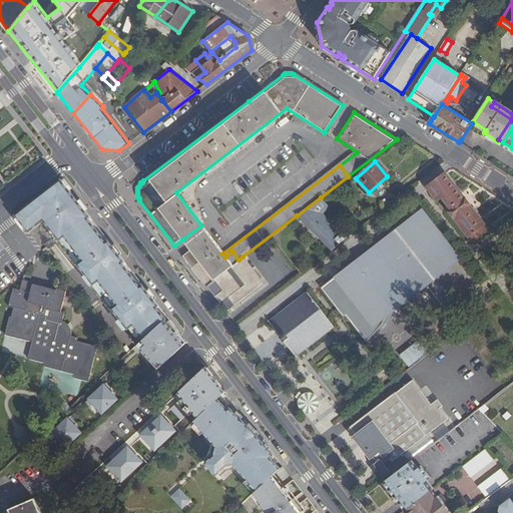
[(464,197),(445,173),(426,188),(437,201),(442,198),(450,208),(448,210),(455,218),(474,242),(490,230),(471,206),(471,205),(465,197),(464,197)]
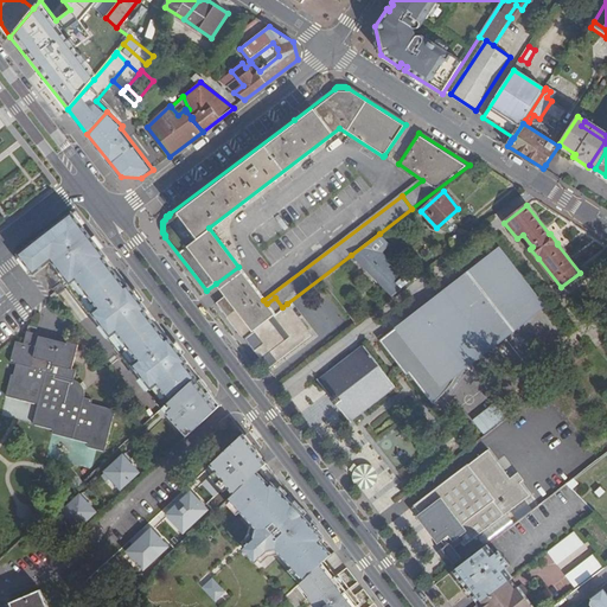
[(18,251),(21,255),(68,219),(72,218),(75,222),(144,311),(110,337),(123,356),(158,330),(193,375),(199,374),(71,210),(69,212),(18,251)]
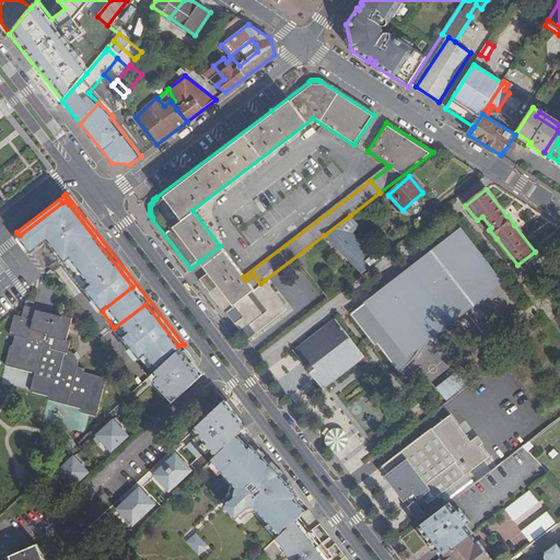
[(47,241),(102,311),(132,287),(69,205),(67,201),(62,202),(20,235),(33,252),(47,241)]
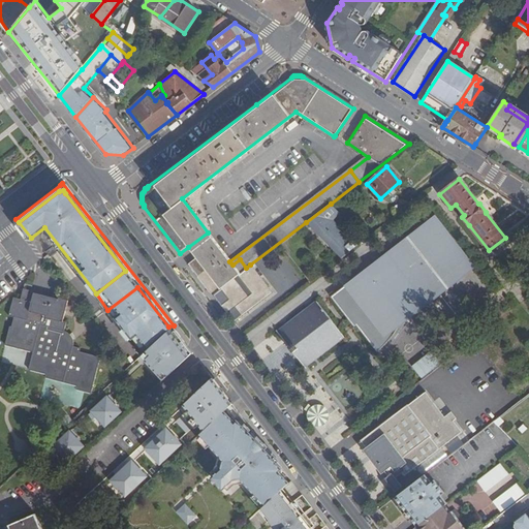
[(331,204),(306,222),(341,258),(358,245),(333,220),(340,213),(331,204)]
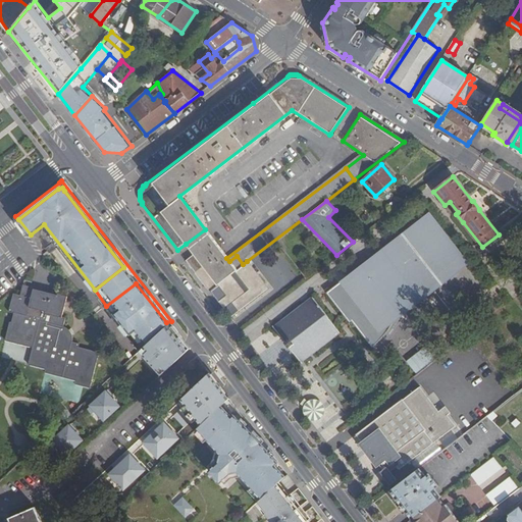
[(321,297),(345,326),(347,325),(367,352),(372,348),(374,346),(375,345),(376,344),(377,343),(381,337),(382,337),(387,330),(390,325),(392,324),(395,318),(395,317),(397,315),(399,310),(401,303),(407,298),(409,300),(423,288),(422,286),(429,280),(430,282),(460,260),(445,240),(441,242),(438,239),(441,237),(426,216),(394,242),(397,246),(375,263),(377,265),(363,276),(361,273),(346,285),(348,289),(345,292),(334,286),(321,297)]
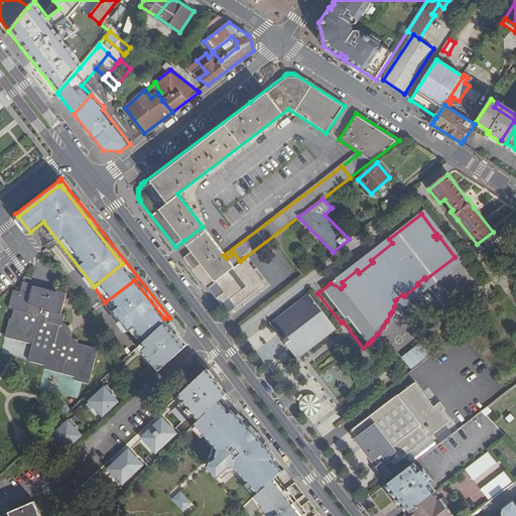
[(183,241),(184,242),(204,228),(203,227),(183,241)]
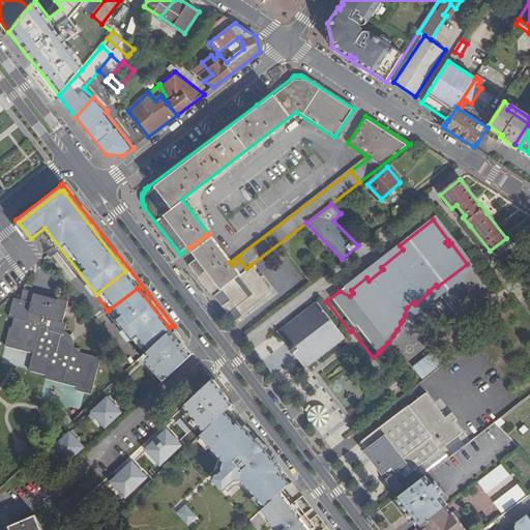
[(196,257),(215,242),(209,234),(189,248),(196,257)]
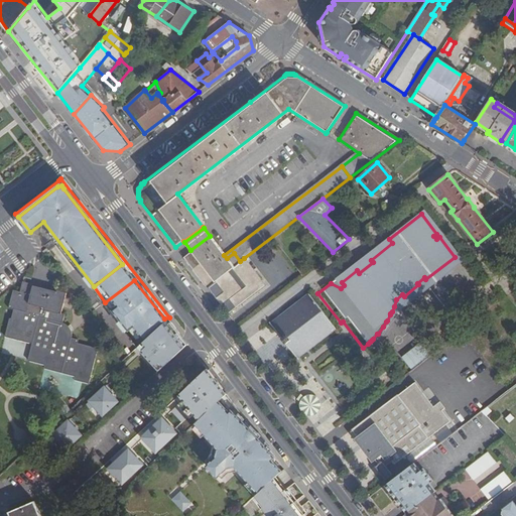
[(214,281),(222,275),(216,266),(227,258),(224,255),(210,236),(190,250),(182,257),(206,287),(214,281)]
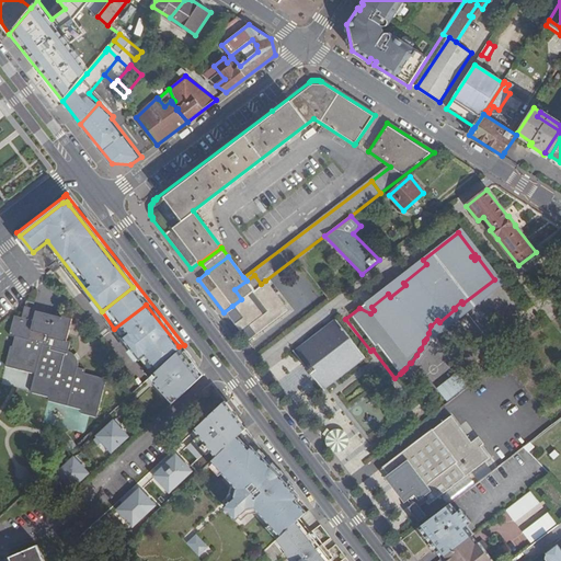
[(423,260),(359,308),(370,313),(374,310),(371,307),(388,294),(390,297),(405,285),(403,283),(426,264),(423,260)]
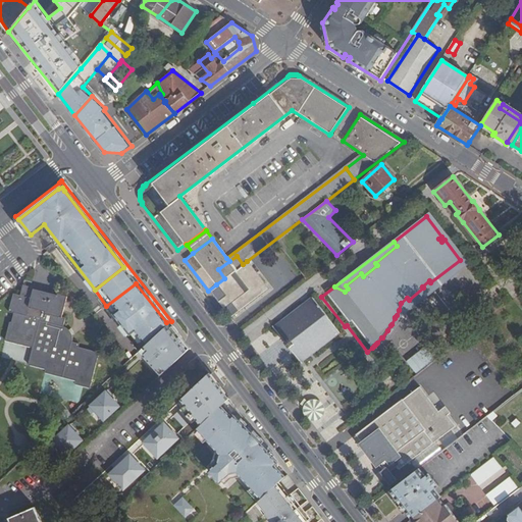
[(390,325),(387,330),(466,268),(460,260),(430,282),(429,280),(422,286),(423,288),(409,300),(407,298),(401,303),(399,310),(397,315),(395,317),(395,318),(392,324),(390,325)]
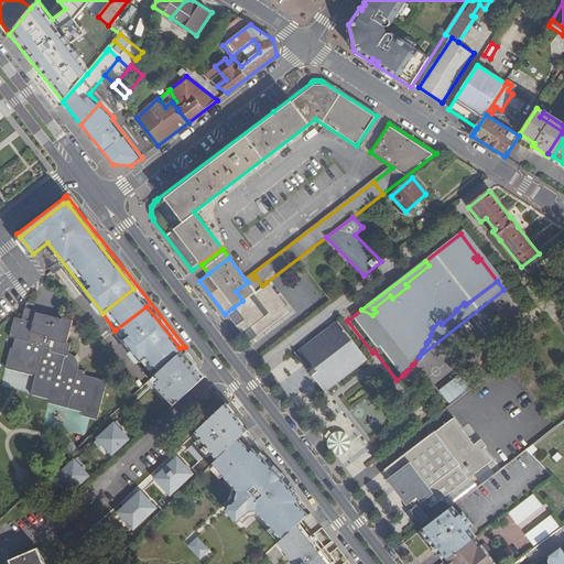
[(290,312),(267,282),(262,285),(255,292),(242,301),(234,307),(225,314),(248,344),(257,337),(290,312)]
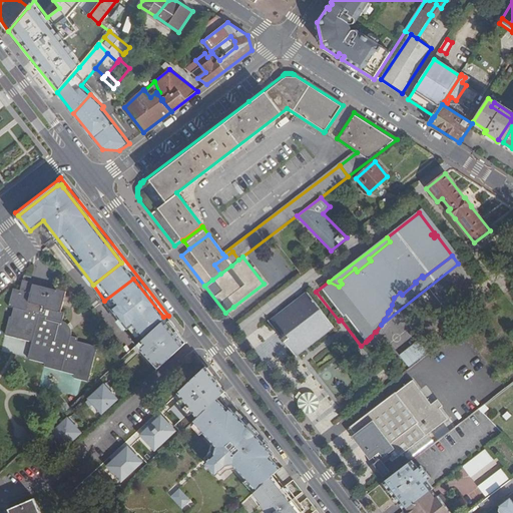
[(214,265),(220,274),(231,266),(225,257),(214,265)]
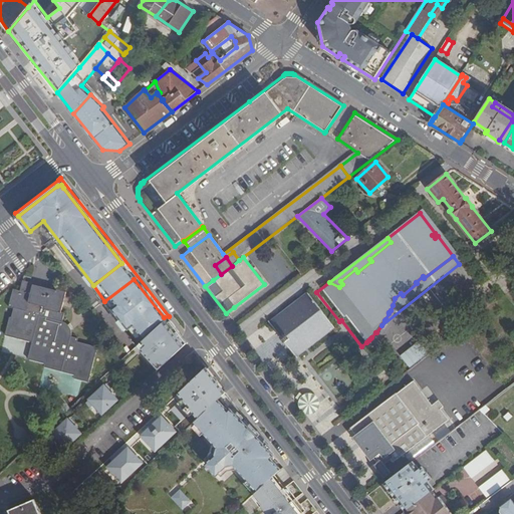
[(134,279),(104,301),(139,345),(140,345),(167,319),(170,317),(169,316),(164,317),(134,279)]
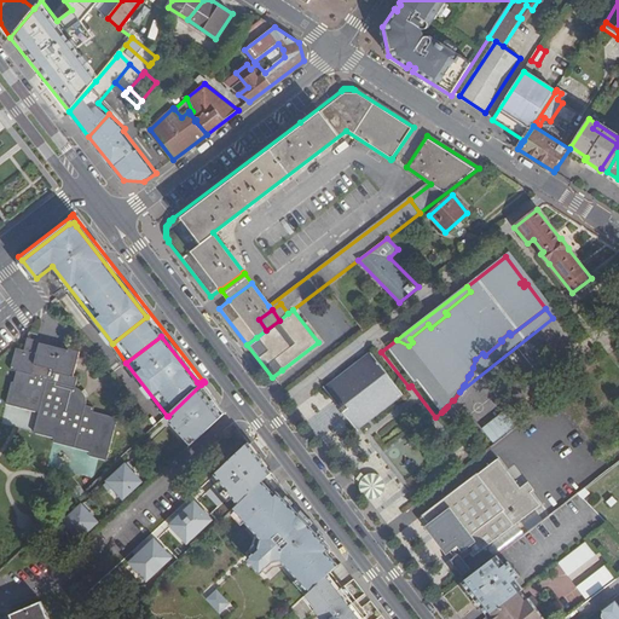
[(82,352),(29,337),(25,353),(17,351),(11,372),(17,374),(15,385),(12,385),(6,406),(40,415),(35,435),(55,440),(55,444),(91,453),(90,458),(108,462),(120,418),(94,412),(96,408),(87,406),(88,405),(88,404),(88,403),(90,401),(90,400),(90,399),(88,398),(88,397),(88,395),(87,394),(87,393),(86,392),(85,391),(84,391),(82,389),(81,389),(80,388),(79,388),(81,379),(75,376),(82,352)]
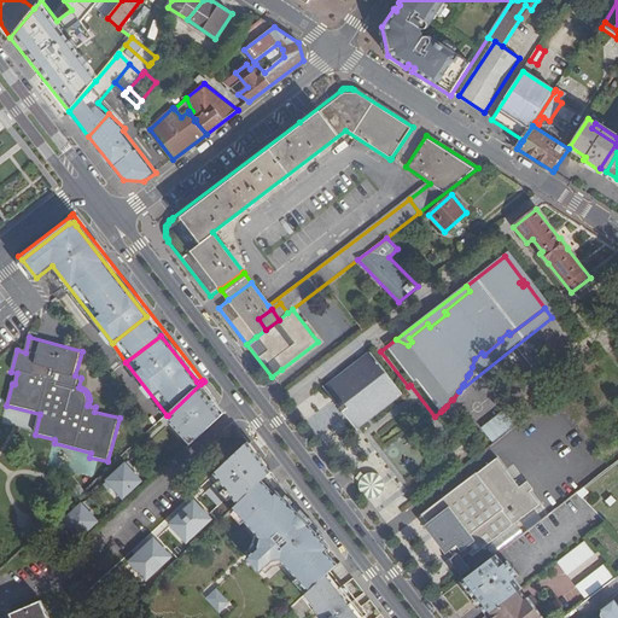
[(355,431),(403,392),(371,351),(324,389),(355,431)]
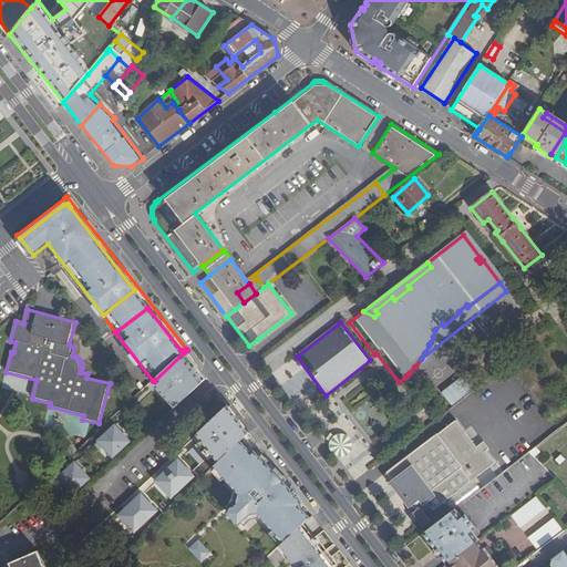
[(187,350),(184,352),(194,366),(195,366),(200,372),(207,379),(208,378),(187,350)]
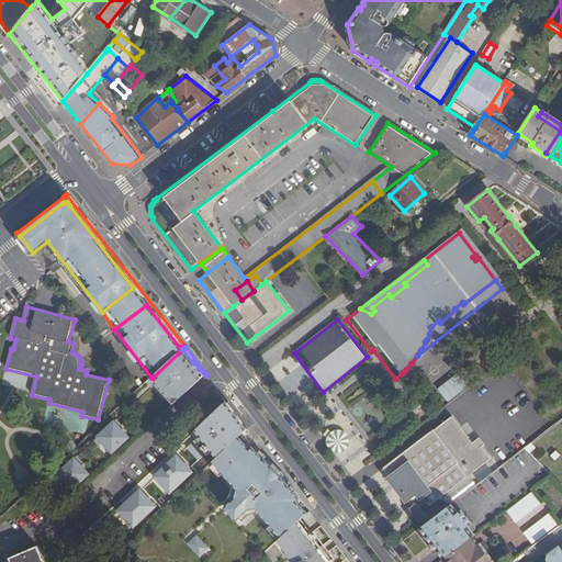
[(192,362),(182,349),(153,378),(175,404),(205,375),(199,369),(193,362),(192,362)]
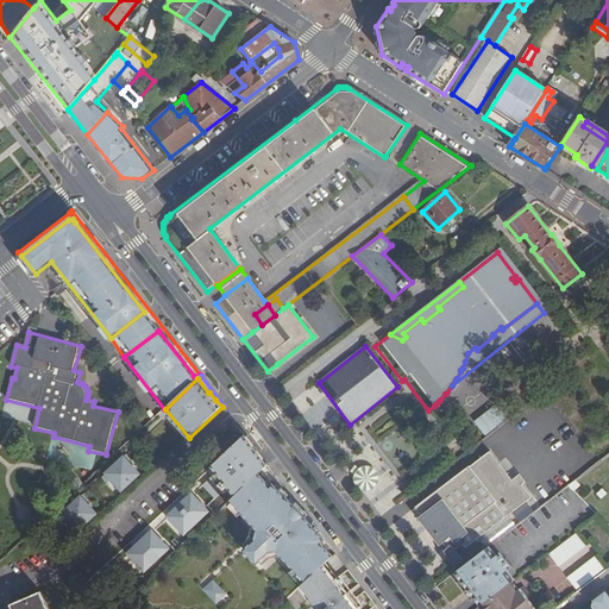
[(221,475),(238,490),(264,462),(248,447),(221,475)]
